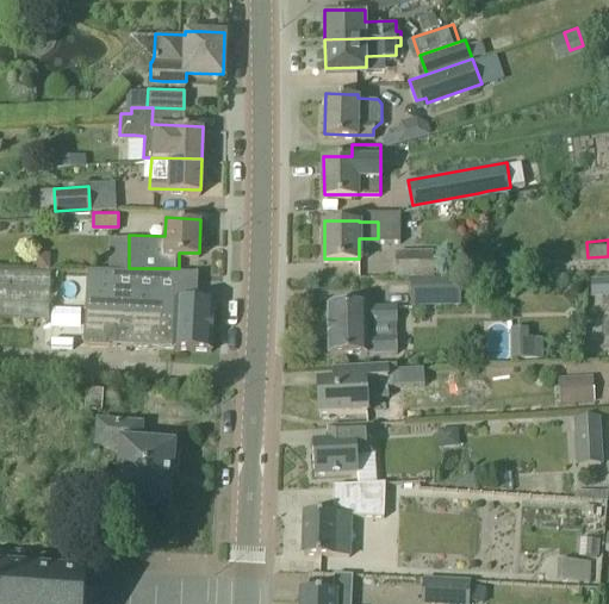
[(396,272),(433,271),(433,249),(395,249),(396,272)]
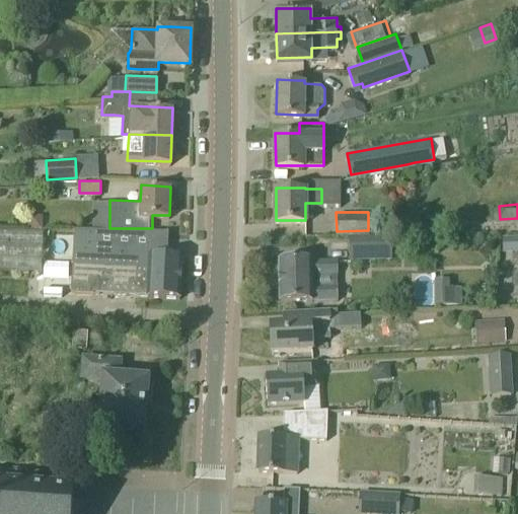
[(44,229),(0,227),(0,267),(42,269),(44,229)]
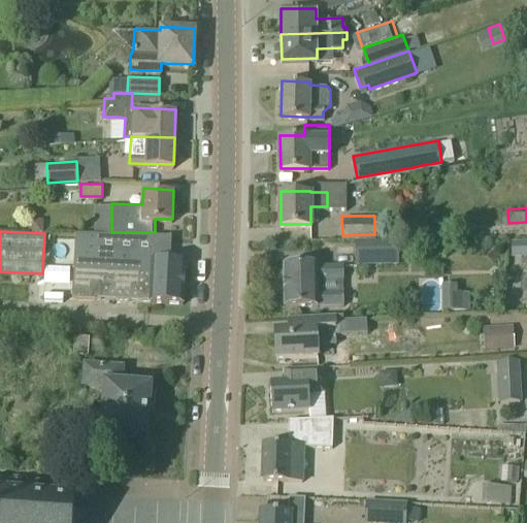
[(155,232),(111,232),(74,231),(72,295),(184,300),(186,259),(168,258),(170,233),(155,232)]
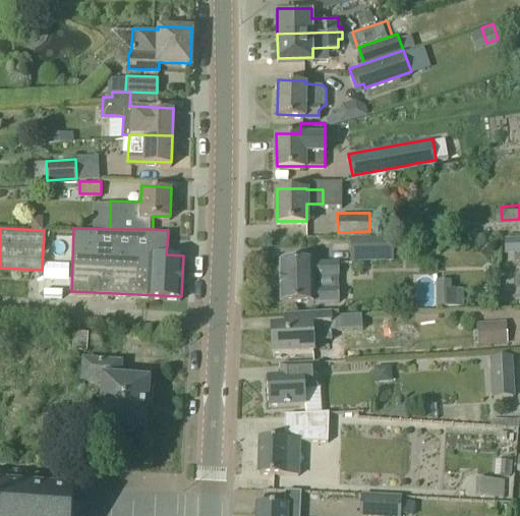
[(392,234),(351,234),(351,252),(371,251),(371,255),(392,255),(392,234)]
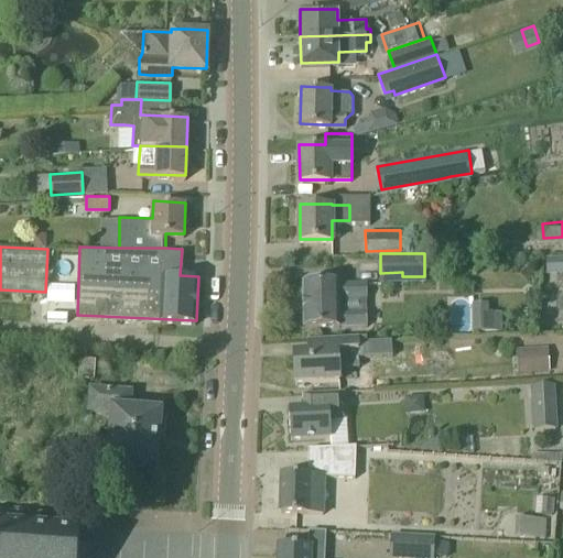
[(562,253),(547,254),(547,271),(562,270),(562,253)]
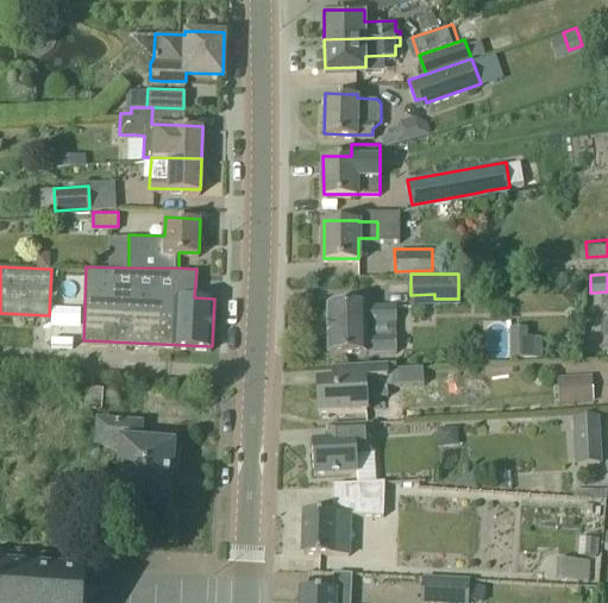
[(328,350),(352,350),(367,350),(367,347),(396,347),(395,302),(365,303),(365,301),(328,302),(328,350)]
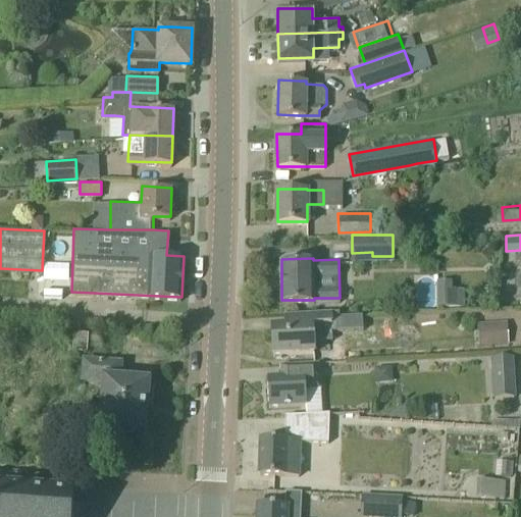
[(441,302),(467,303),(467,279),(441,279),(441,302)]
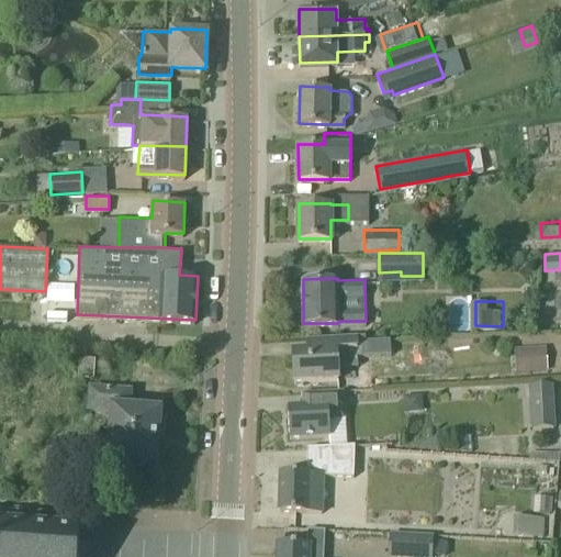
[(306,347),(293,348),(294,379),(316,378),(338,377),(337,359),(358,358),(356,333),(340,334),(318,335),(306,336),(306,347)]
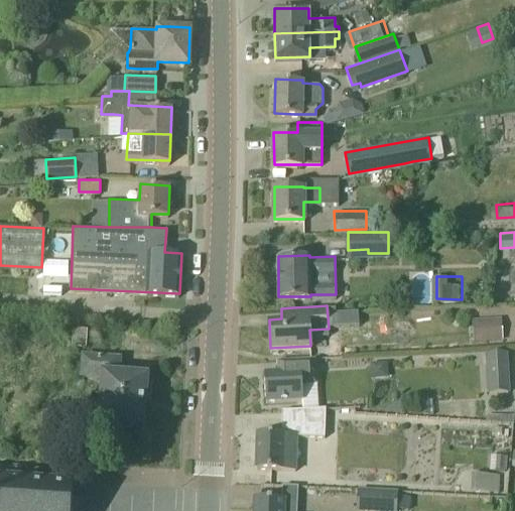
[(474,339),(503,337),(502,314),(473,316),(474,339)]
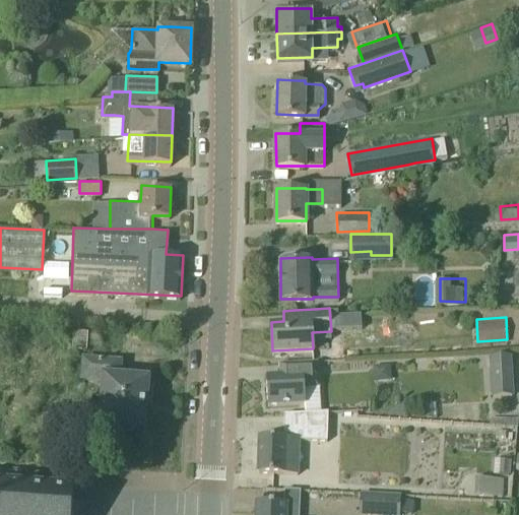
[(85,346),(86,330),(75,330),(74,346),(85,346)]
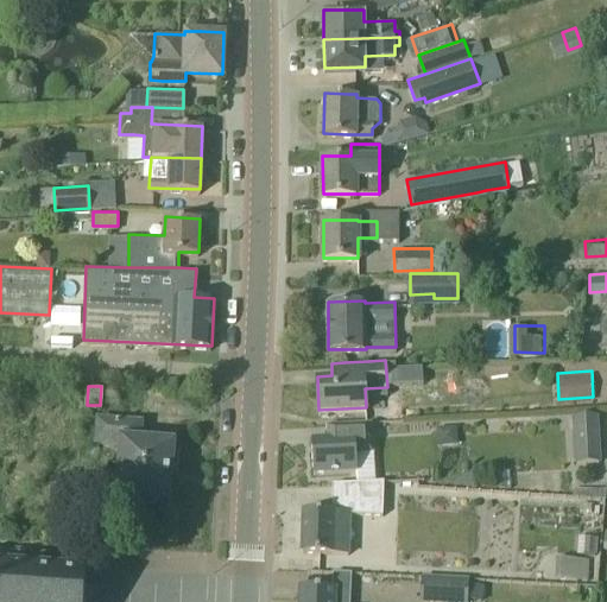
[(595,412),(574,413),(576,437),(577,460),(599,458),(598,436),(595,412)]
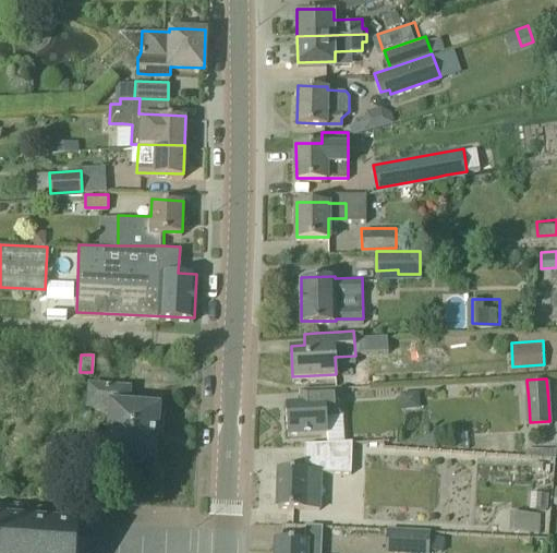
[(89,383),(88,403),(111,405),(110,424),(98,423),(98,434),(109,435),(108,456),(132,458),(154,459),(156,430),(164,425),(165,412),(157,409),(157,407),(135,406),(136,397),(128,397),(129,386),(107,384),(89,383)]
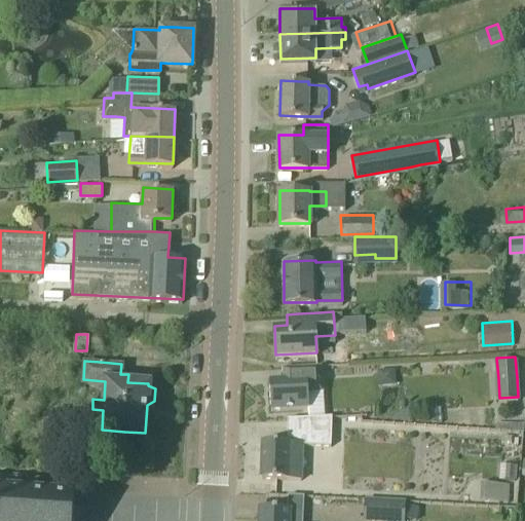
[(322,362),(303,364),(283,365),(283,377),(269,378),(271,407),(309,405),(308,389),(324,388),(322,362)]
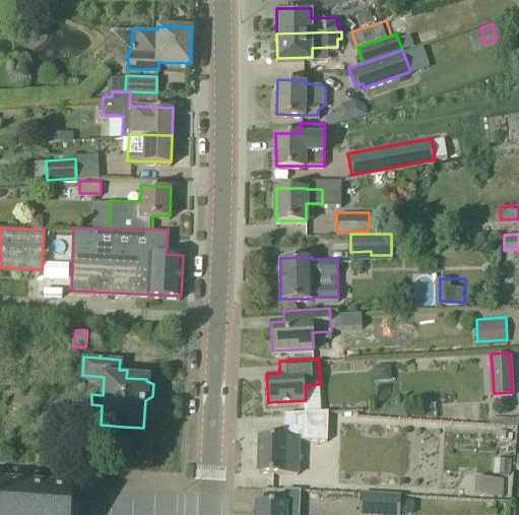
[(330,439),(328,408),(284,411),(283,435),(260,434),(259,469),(300,471),(301,438),(330,439)]
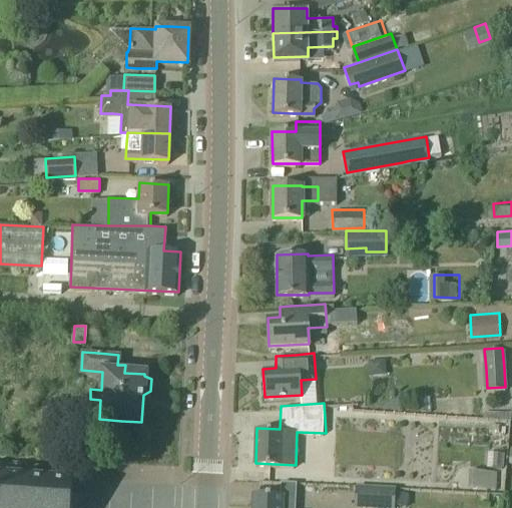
[(80,507),(81,496),(72,495),(74,470),(24,466),(24,465),(22,461),(13,460),(10,463),(10,465),(0,463),(0,507),(80,507)]
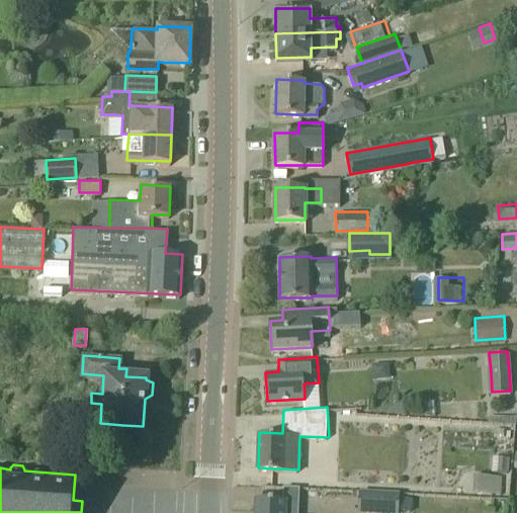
[(503,490),(504,471),(479,469),(478,489),(503,490)]
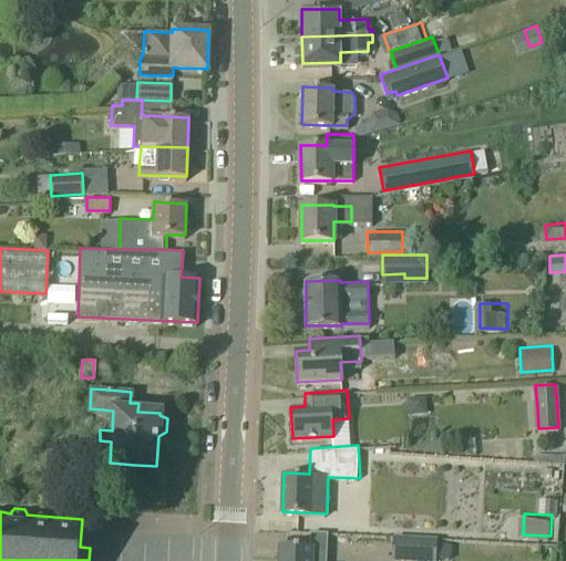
[(393,536),(392,558),(436,560),(438,538),(393,536)]
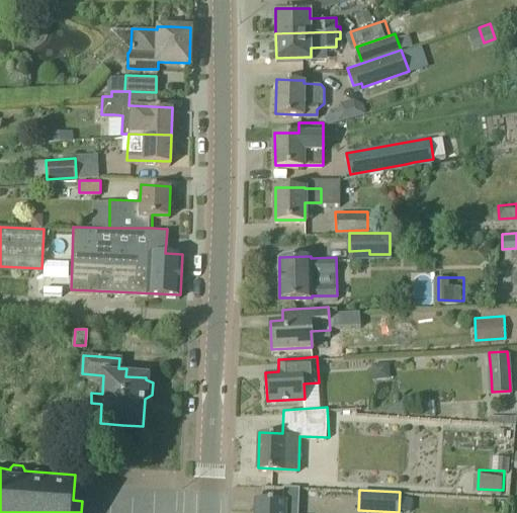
[(283,512),(284,498),(257,497),(256,512),(283,512)]
